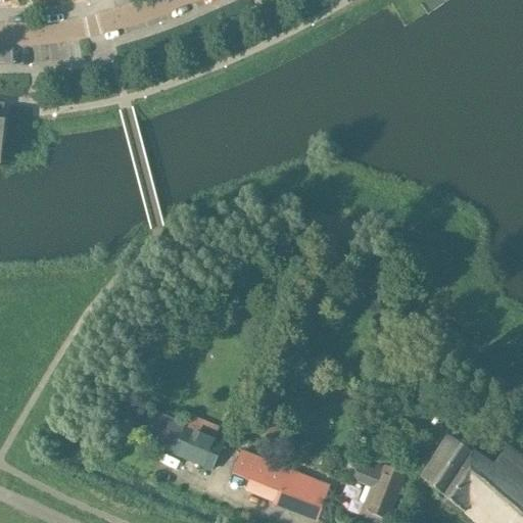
[(210,473),(223,444),(184,428),(173,456),(210,473)]
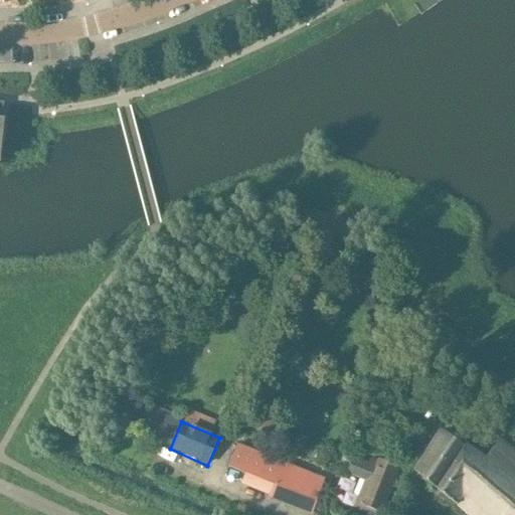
[(514,514),(514,453),(497,439),(484,463),(462,445),(459,450),(440,435),(414,473),(467,514),(514,514)]
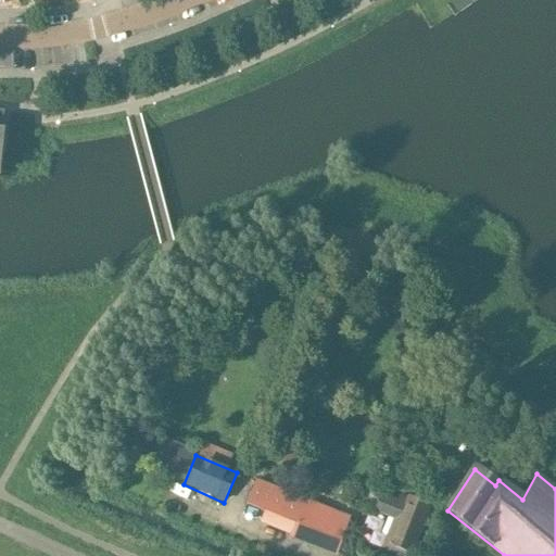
[(301,507),(303,502),(260,485),(254,483),(247,507),(258,512),(255,520),(292,533),(293,530),(301,507)]
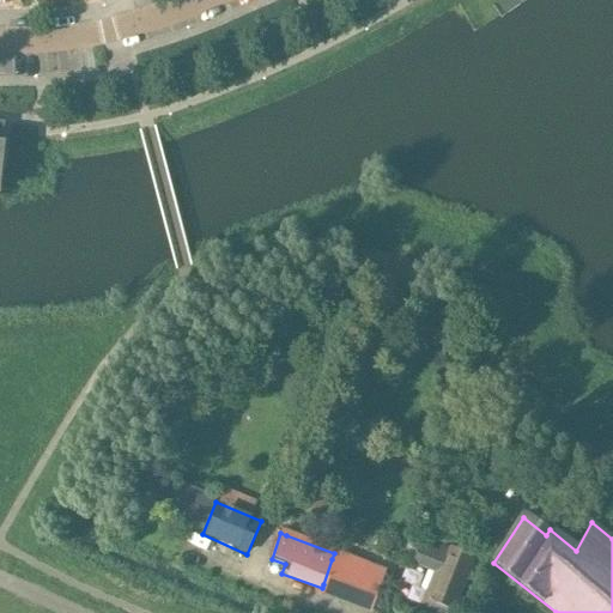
[(438,552),(420,546),(412,565),(435,574),(419,610),(424,612),(423,612),(450,612),(473,559),(449,550),(449,551),(441,547),(438,552)]
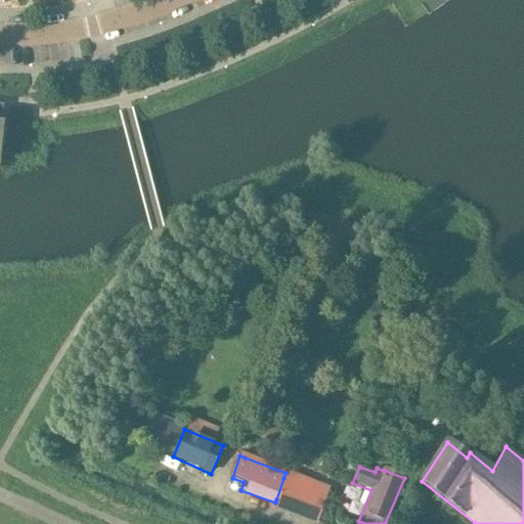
[(326,492),(284,478),(276,499),(275,503),(274,508),(306,518),(308,511),(319,514),(326,492)]
